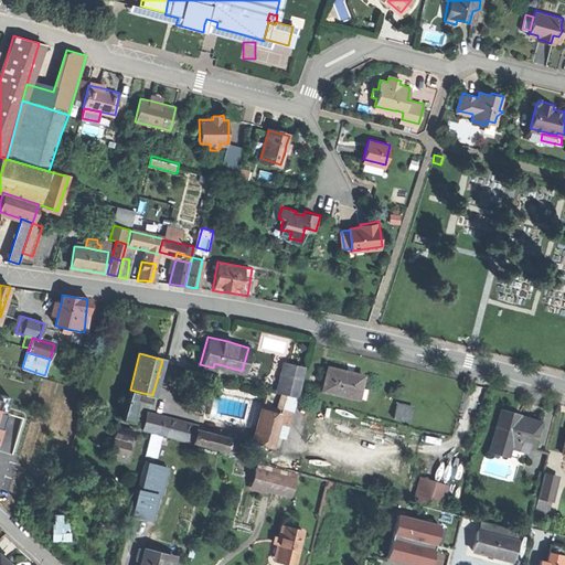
[(292,396),(297,397),(305,368),(289,364),(281,393),(284,394),(292,396)]
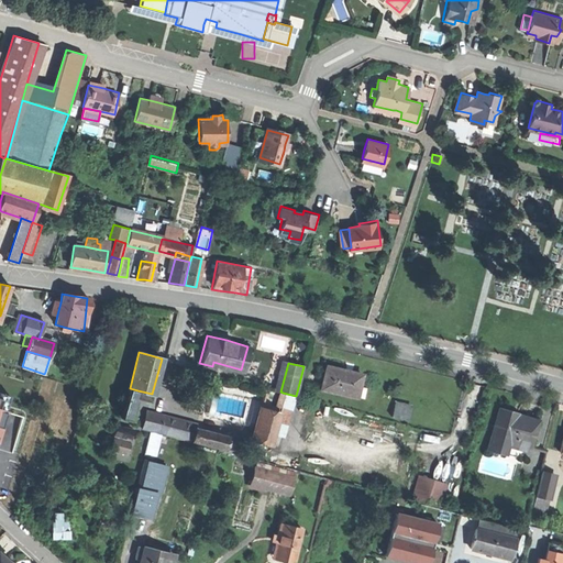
[(357,396),(363,373),(345,370),(328,365),(322,388),(357,396)]
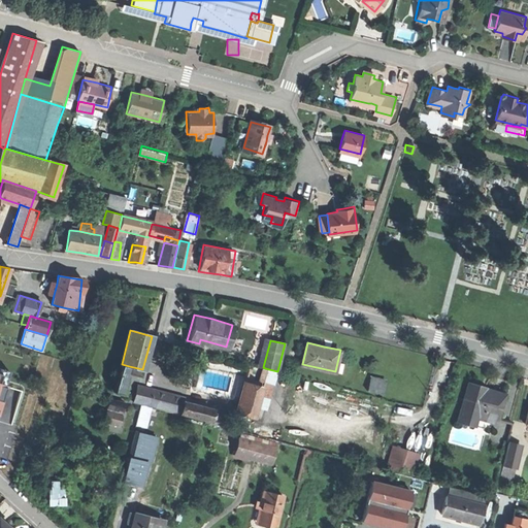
[(122,393),(129,366),(122,364),(114,391),(122,393)]
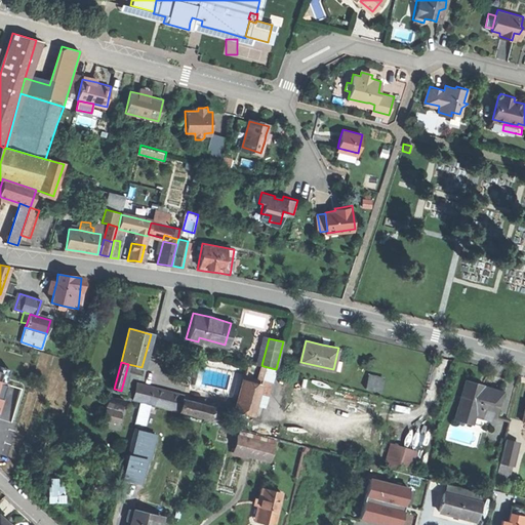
[(261,365),(252,363),(248,378),(259,381),(264,366),(261,365)]
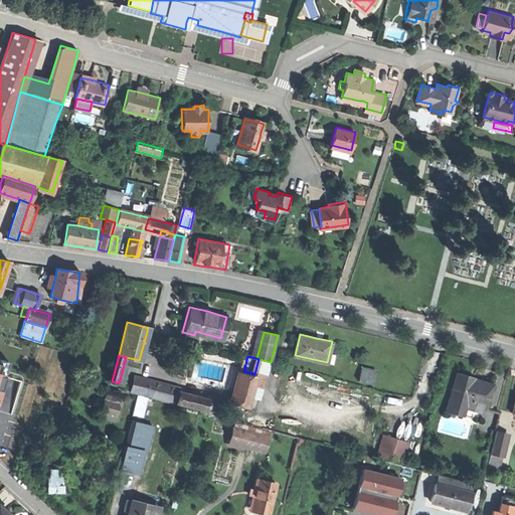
[(259,359),(254,374),(253,377),(248,396),(256,398),(267,361),(259,359)]
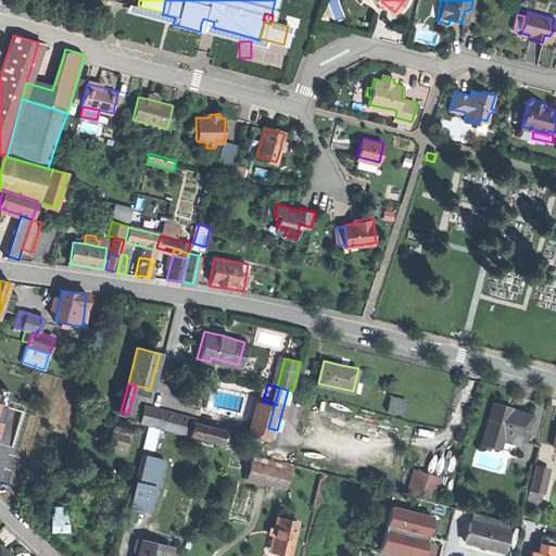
[(401,414),(404,401),(388,397),(384,409),(401,414)]
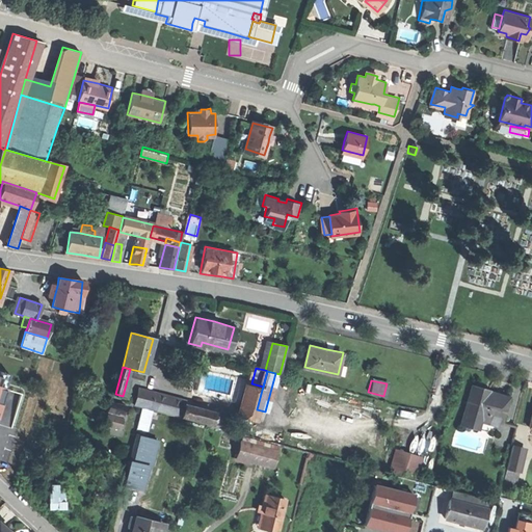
[(237,415),(255,419),(257,409),(262,390),(250,387),(244,384),(237,415)]
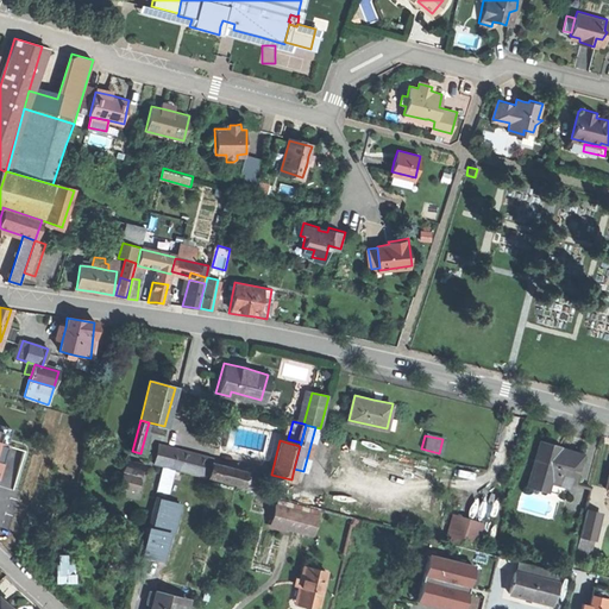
[(539,441),(532,471),(569,481),(573,482),(581,452),(560,446),(539,441)]
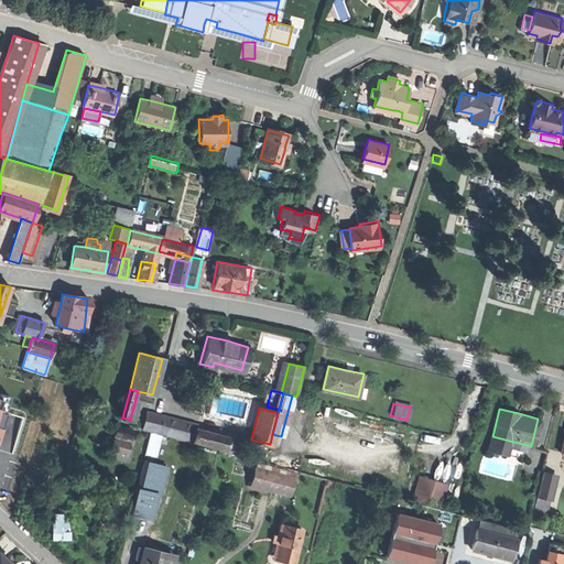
[(154,414),(149,432),(156,433),(162,416),(154,414)]
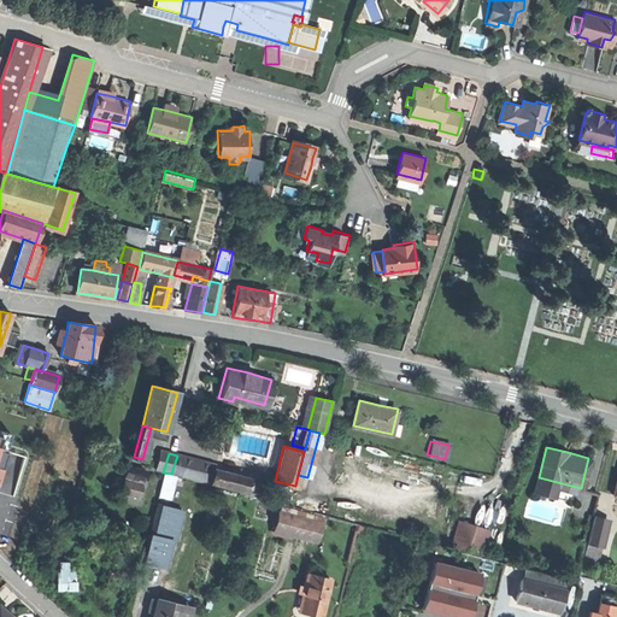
[(171,474),(209,485),(213,469),(213,465),(177,456),(171,474)]
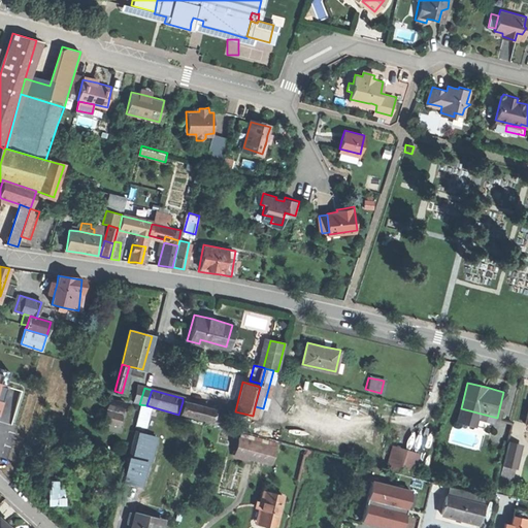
[(122,411),(125,402),(109,399),(106,407),(122,411)]
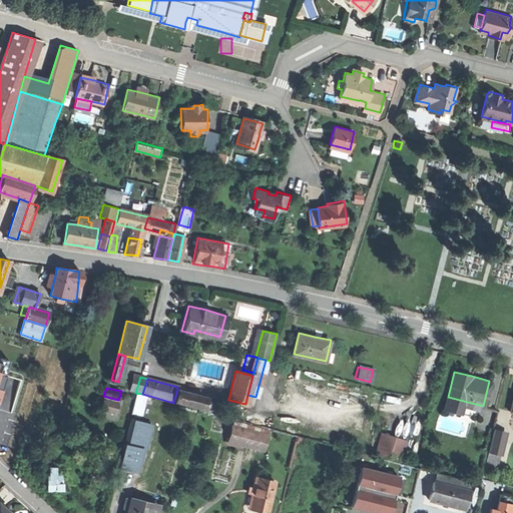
[(173,403),(199,410),(218,415),(223,397),(206,392),(205,397),(177,390),(173,403)]
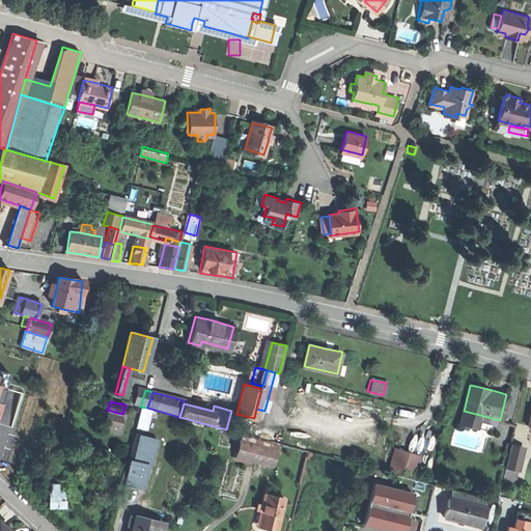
[(464,411),(462,419),(486,425),(487,422),(495,424),(496,419),(464,411)]
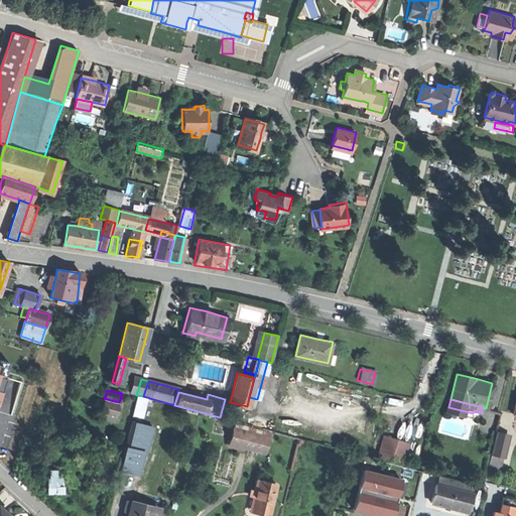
[(116,415),(118,405),(104,401),(101,411),(116,415)]
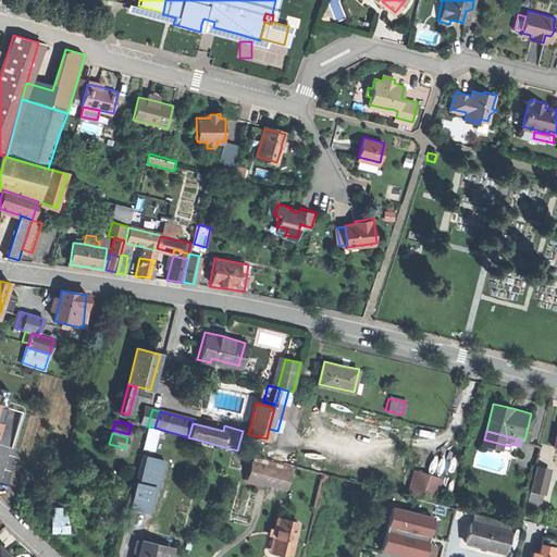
[(288,472),(289,465),(255,455),(252,462),(288,472)]
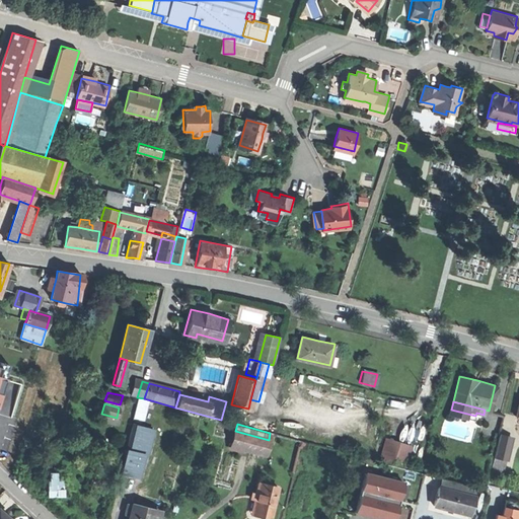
[(500,430),(495,455),(506,457),(511,433),(500,430)]
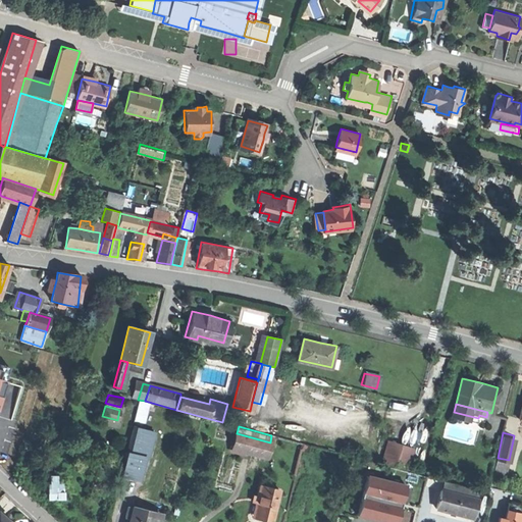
[(267,458),(270,442),(237,433),(232,449),(267,458)]
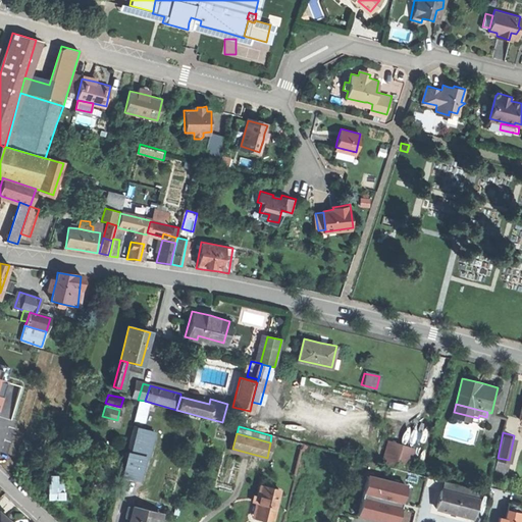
[(388,438),(382,461),(411,468),(417,446),(388,438)]
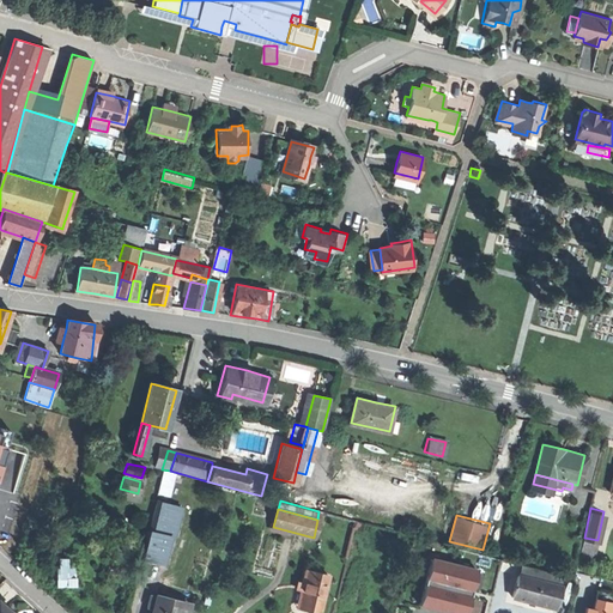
[(149,529),(141,558),(164,564),(171,535),(149,529)]
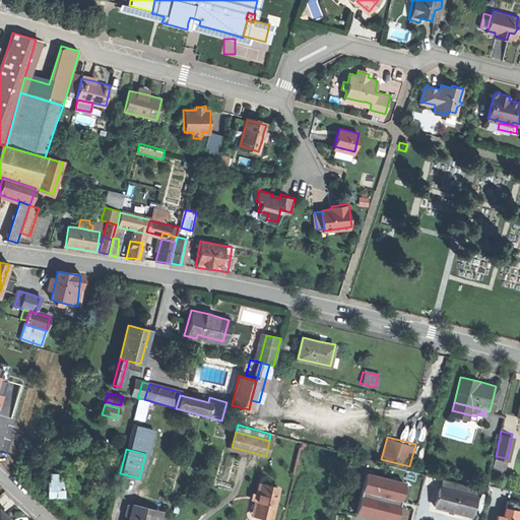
[(52,497),(68,496),(67,479),(61,479),(61,471),(52,471),(52,497)]
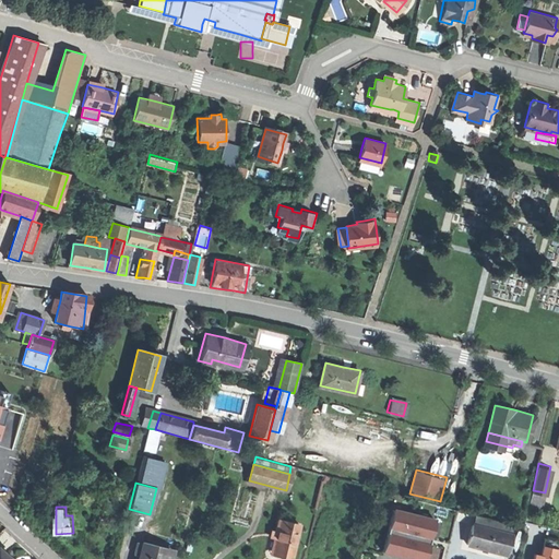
[(437,539),(442,516),(400,507),(389,551),(420,558),(432,558),(438,539),(437,539)]
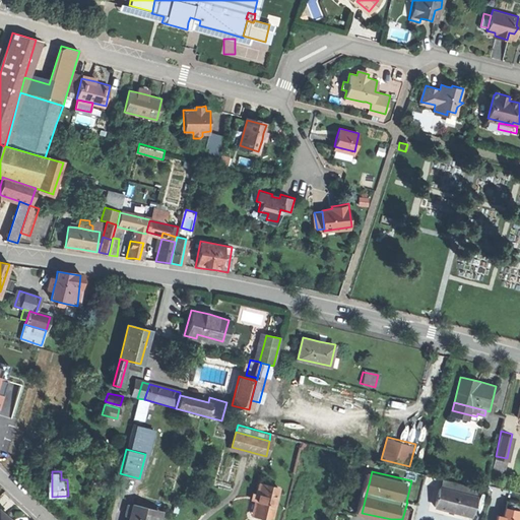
[(279,488),(257,482),(250,514),(262,517),(273,519),(279,488)]
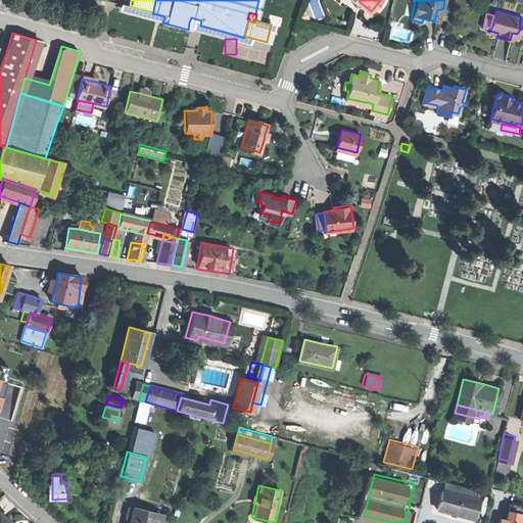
[(476,501),(441,490),(436,510),(471,519),(476,501)]
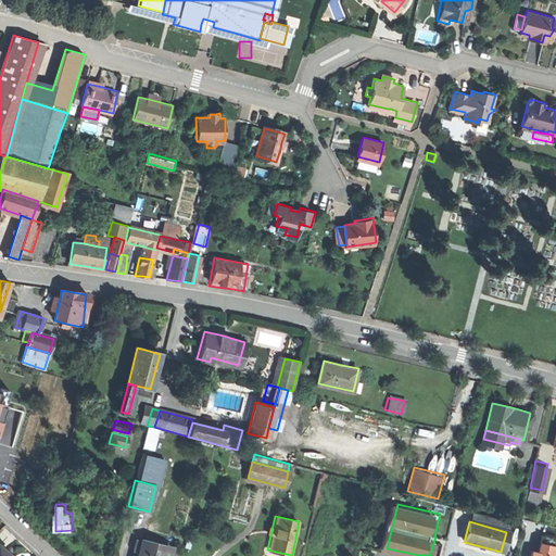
[(555,555),(555,542),(544,540),(542,548),(533,547),(531,555),(555,555)]
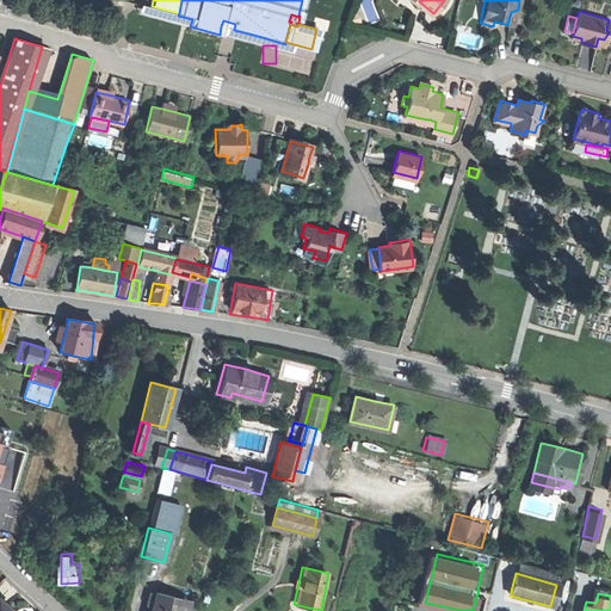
[(185,610),(187,606),(149,597),(146,608),(153,610),(152,610),(185,610)]
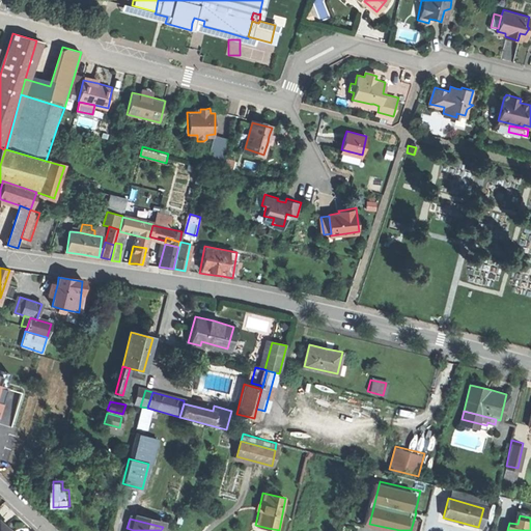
[(10,530),(0,522),(0,530),(10,530)]
